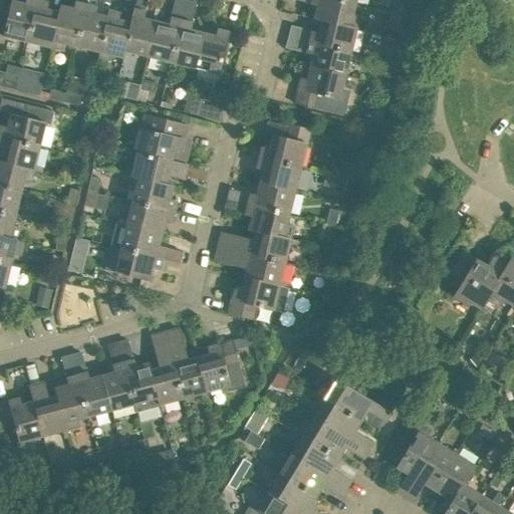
[(26,42),(38,0),(36,0),(26,0),(25,5),(11,2),(2,36),(26,42)]
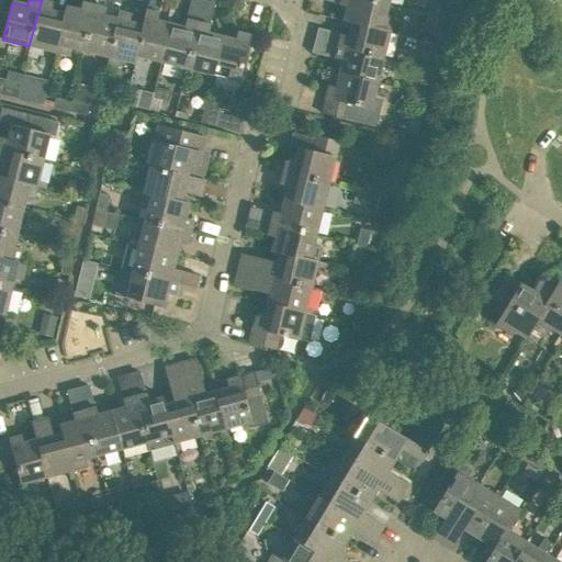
[(52,3),(42,0),(29,46),(55,53),(65,14),(51,11),(52,3)]
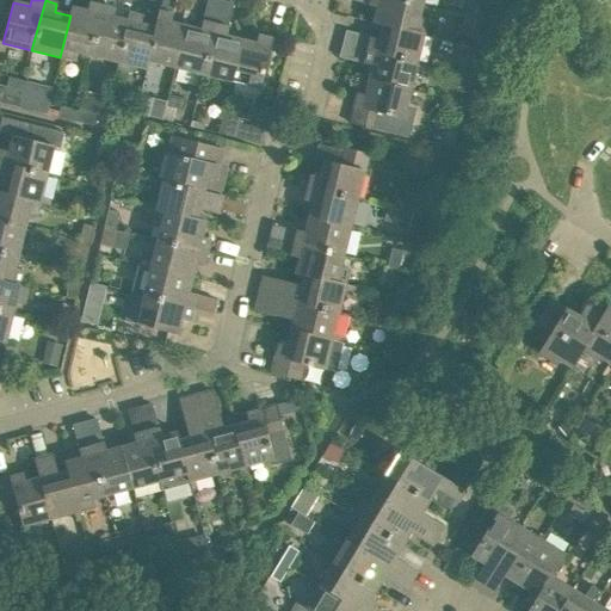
[(423,5),(403,0),(370,0),(369,4),(377,6),(374,23),(382,24),(423,35),(426,18),(419,16),(423,5)]
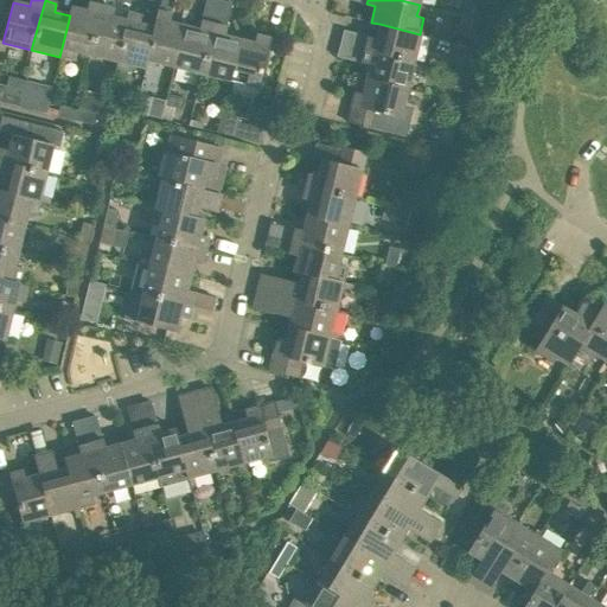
[(472,0),(464,0),(460,16),(472,19),(477,1),(472,0)]
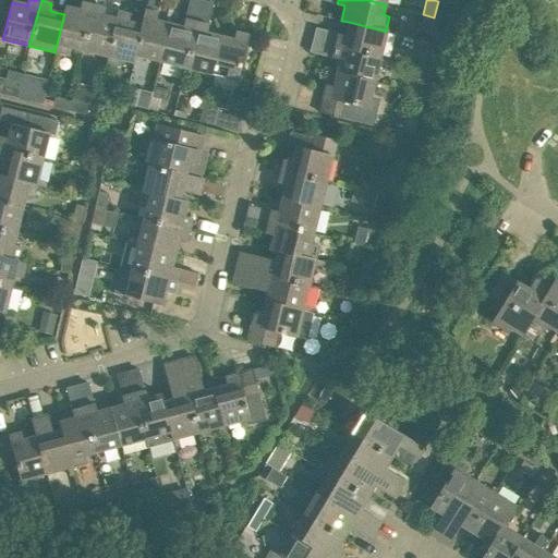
[(67,7),(64,14),(55,52),(68,56),(70,48),(82,51),(94,5),(82,3),(81,10),(67,7)]
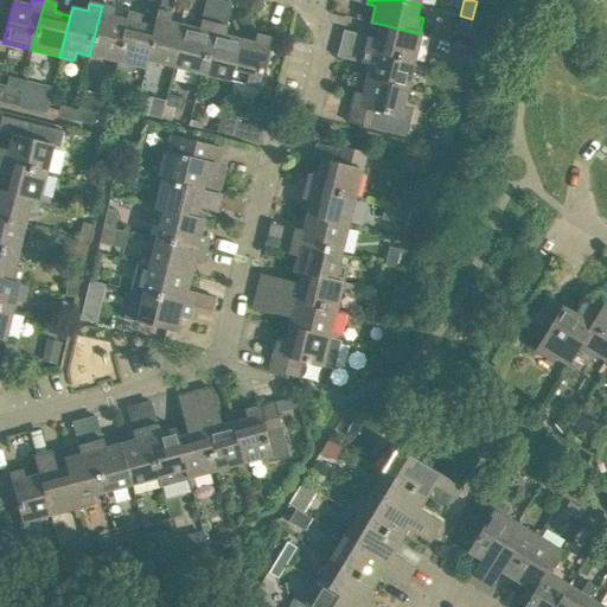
[(102,6),(89,56),(116,63),(127,20),(112,17),(114,8),(102,6)]
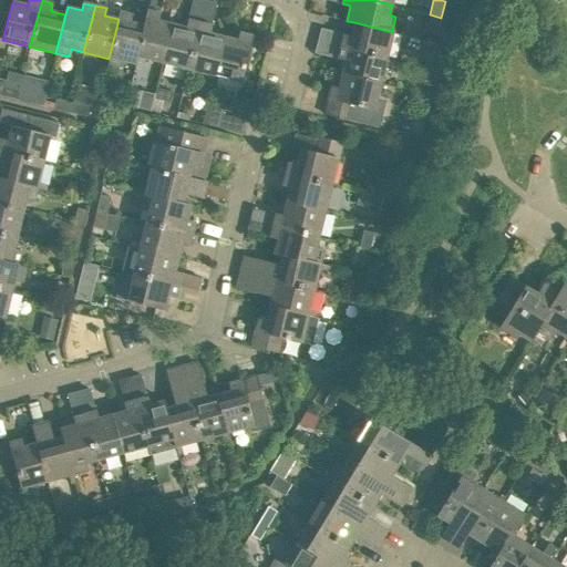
[(144,26),(137,57),(162,63),(172,24),(157,21),(160,13),(147,11),(144,26)]
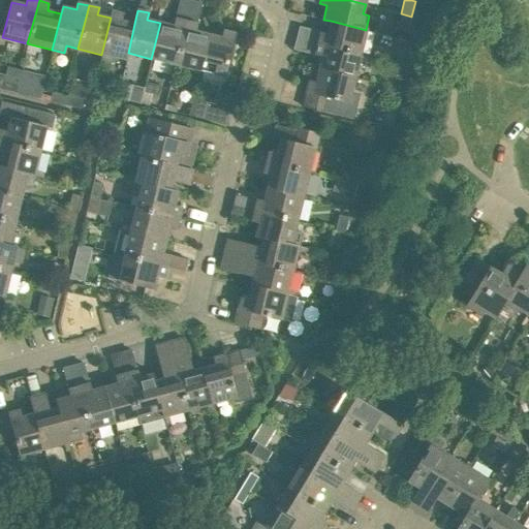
[(113,11),(111,18),(101,55),(99,67),(110,69),(113,58),(126,61),(128,53),(134,24),(122,21),(124,13),(113,11)]
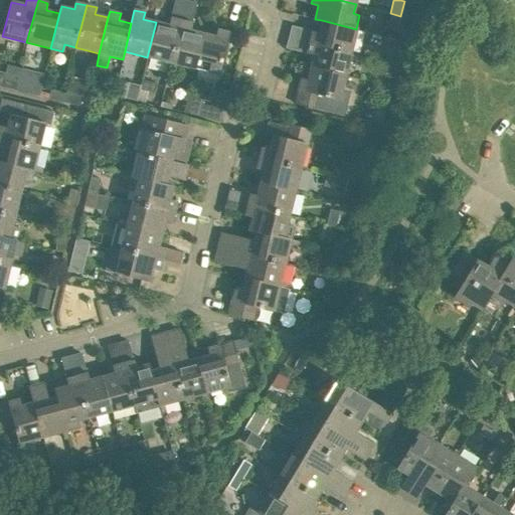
[(400,16),(390,13),(387,28),(396,31),(400,16)]
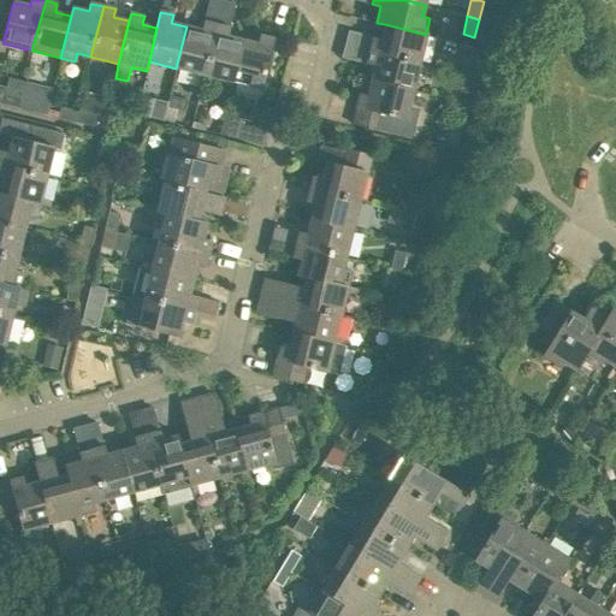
[(187,27),(176,69),(205,75),(217,25),(203,22),(202,30),(187,27)]
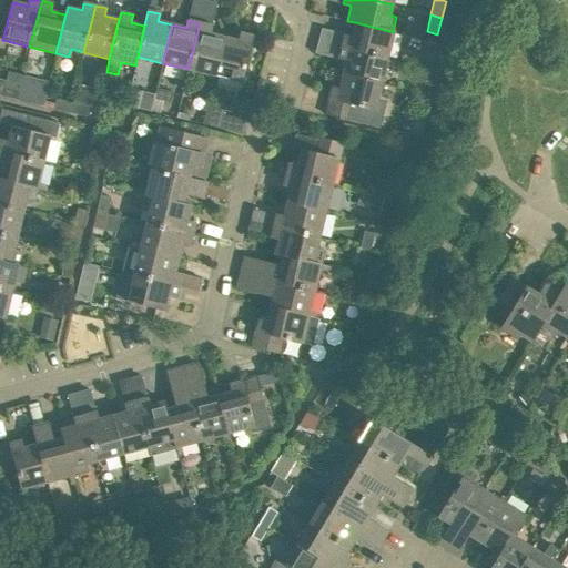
[(343,34),(341,47),(386,58),(393,32),(355,22),(352,37),(343,34)]
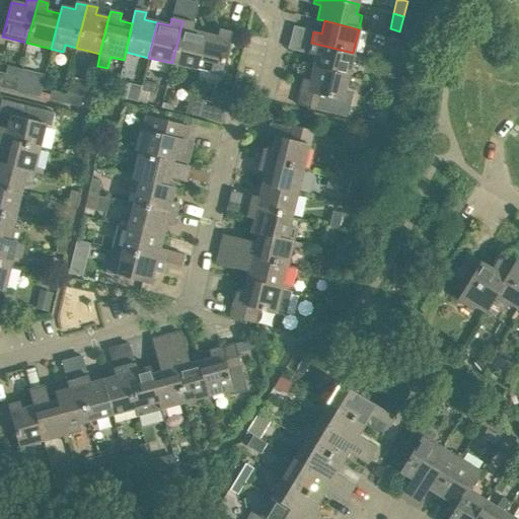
[(193,24),(182,21),(172,63),(196,69),(205,33),(192,30),(193,24)]
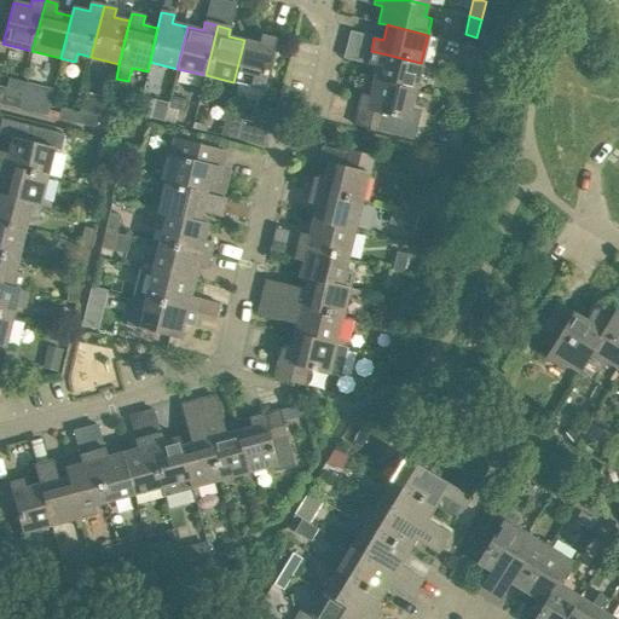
[(260,44),(244,40),(233,82),(262,90),(275,39),(262,36),(260,44)]
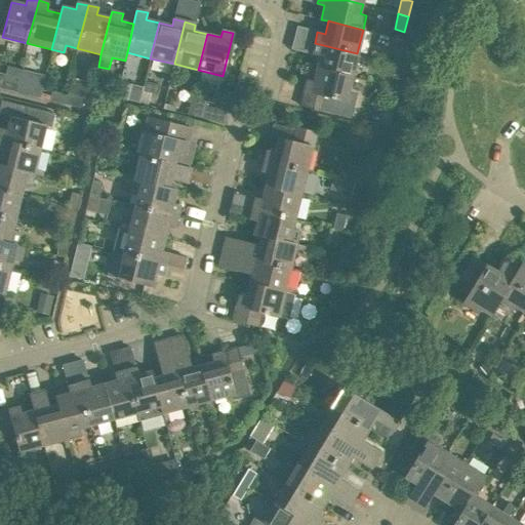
[(357,53),(315,43),(312,53),(320,55),(317,69),(352,78),(352,76),(357,53)]
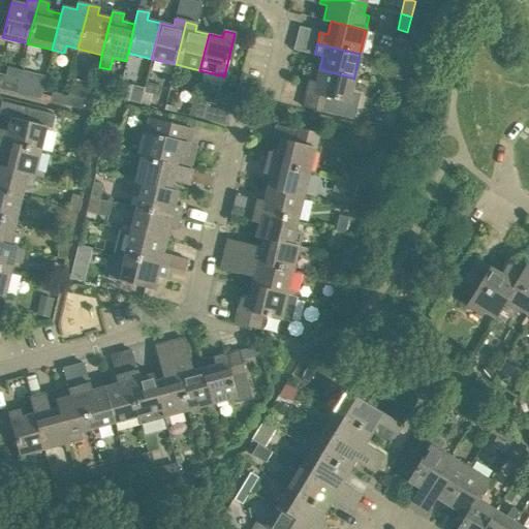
[(409,64),(412,51),(402,49),(399,61),(409,64)]
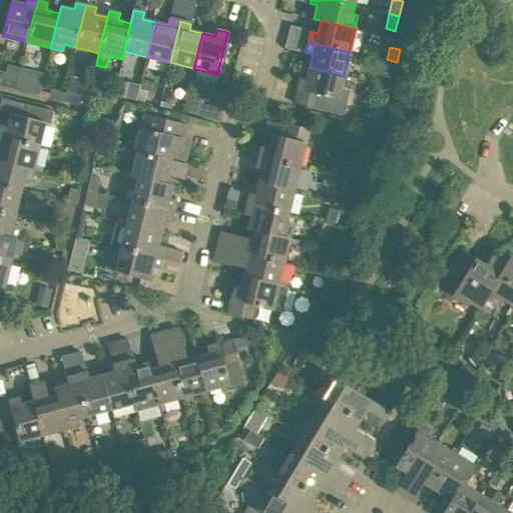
[(397,62),(387,59),(383,76),(392,78),(397,62)]
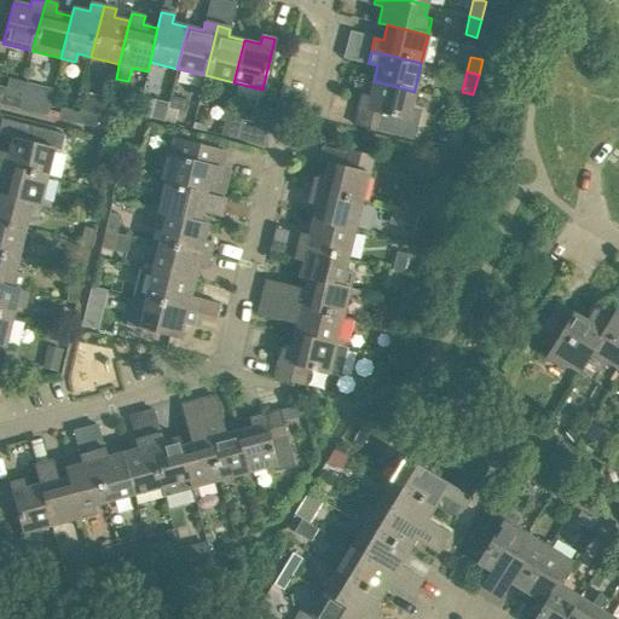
[(415,140),(428,93),(415,90),(415,92),(374,81),(370,96),(362,94),(354,123),(415,140)]
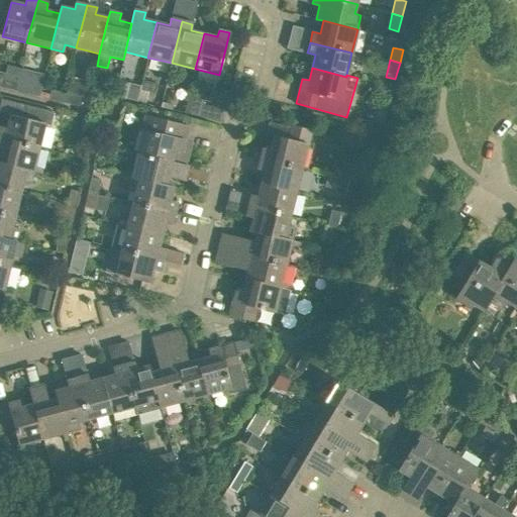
[(16,92),(18,82),(3,78),(1,88),(16,92)]
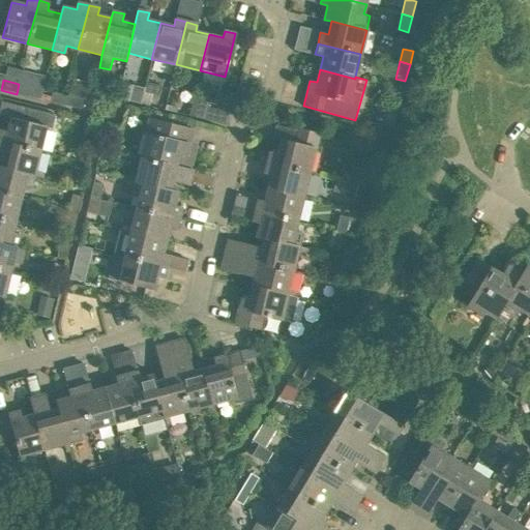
[(146,82),(144,88),(143,92),(158,95),(162,86),(146,82)]
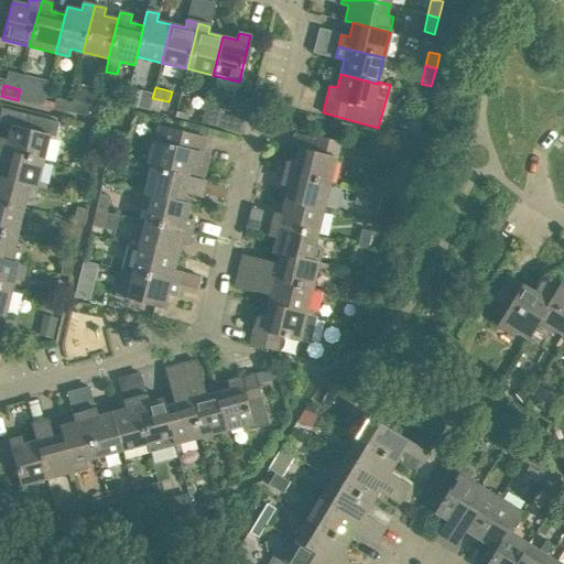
[(36,93),(20,89),(18,100),(34,104),(36,93)]
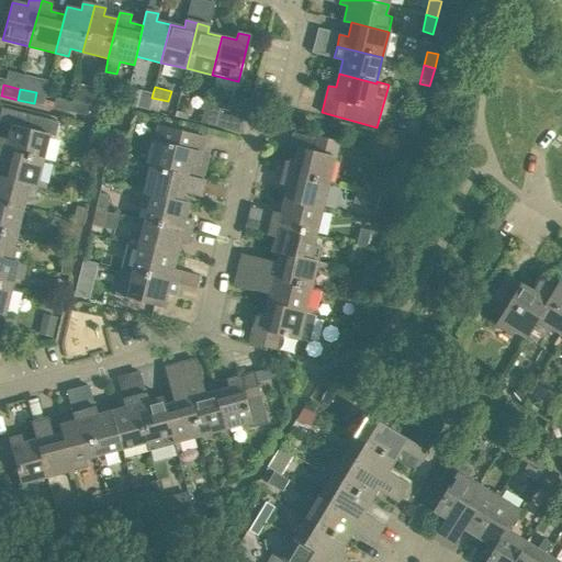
[(149,110),(152,98),(153,93),(141,90),(136,108),(149,110)]
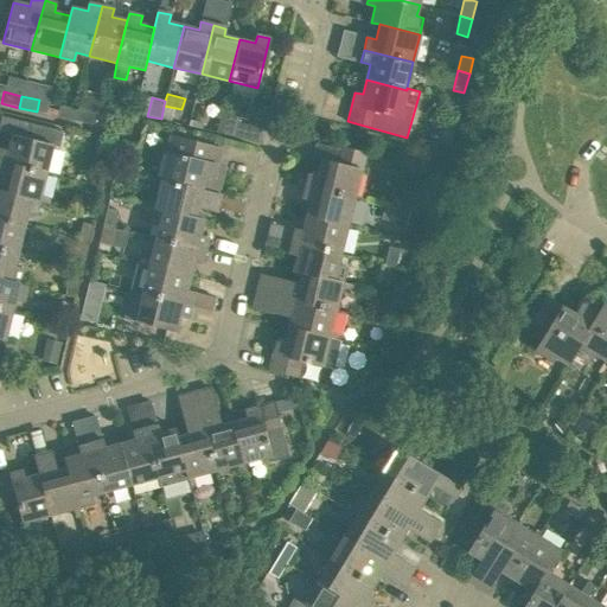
[(59,106),(57,116),(74,121),(77,109),(59,106)]
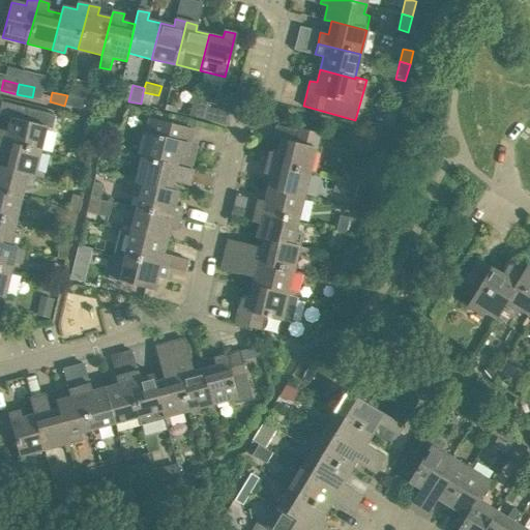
[(229,113),(223,111),(207,107),(209,98),(195,94),(188,116),(226,125),(229,113)]
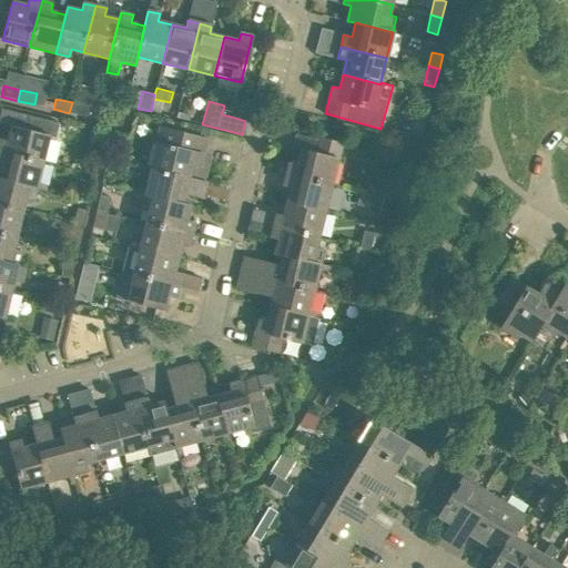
[(72,102),(69,113),(85,117),(88,107),(72,102)]
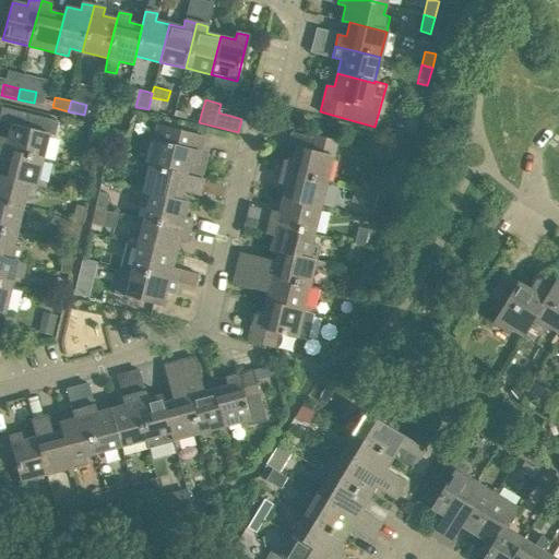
[(103,120),(119,123),(122,114),(106,109),(103,120)]
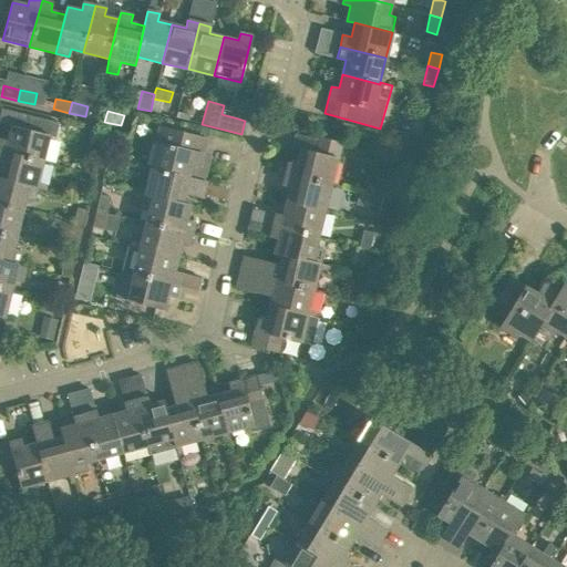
[(0,138),(0,151),(43,162),(49,136),(54,137),(59,123),(27,115),(23,130),(10,126),(7,141),(0,138)]
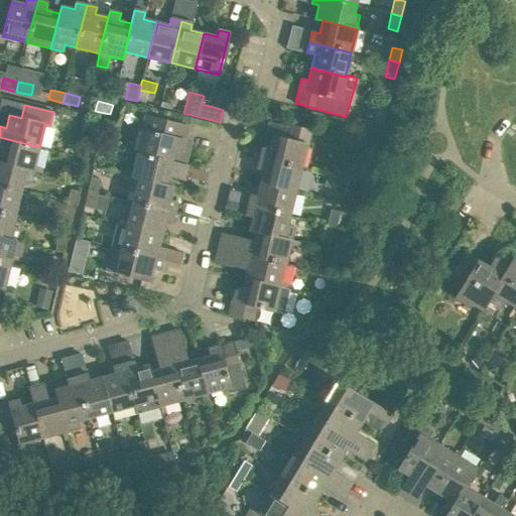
[(146,116),(137,153),(185,164),(189,145),(182,144),(187,126),(146,116)]
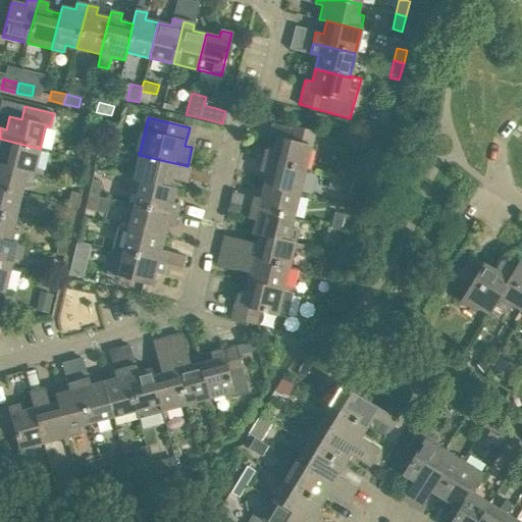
[(262,160),(305,170),(314,132),(293,126),(290,141),(275,137),(272,151),(265,149),(262,160)]
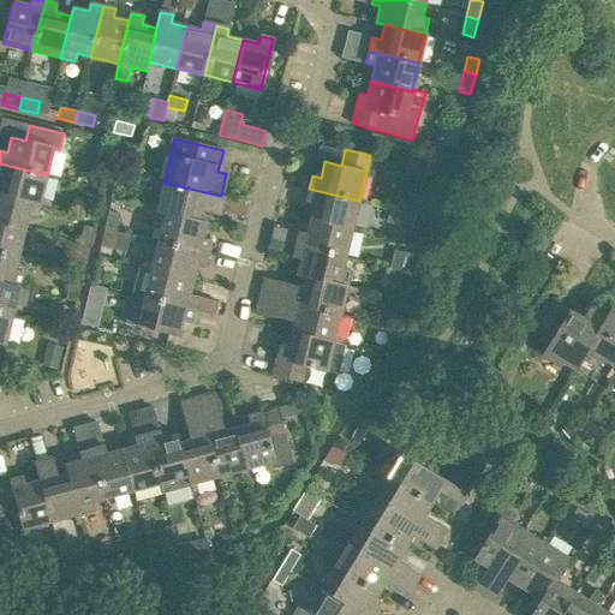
[(47,175),(0,163),(0,177),(1,178),(0,183),(0,193),(40,203),(48,206),(49,201),(41,198),(47,175)]
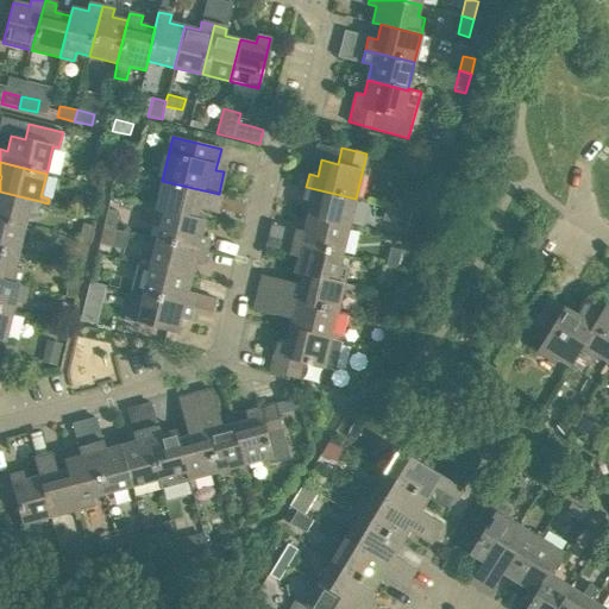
[(219,194),(162,181),(156,205),(148,202),(146,206),(155,208),(196,219),(199,208),(217,212),(221,195),(219,194)]
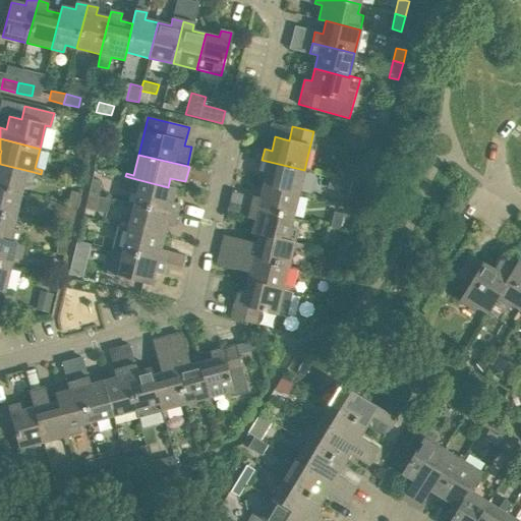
[(304,170),(262,160),(259,170),(266,171),(263,185),(298,193),(304,170)]
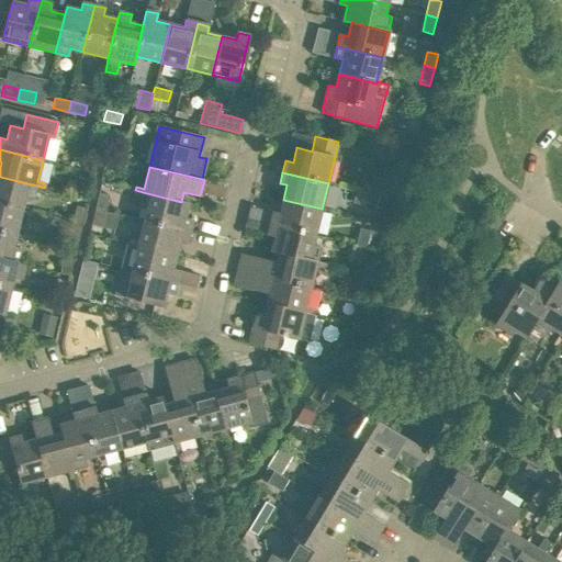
[(36,186),(0,177),(0,204),(23,210),(25,198),(33,200),(36,186)]
